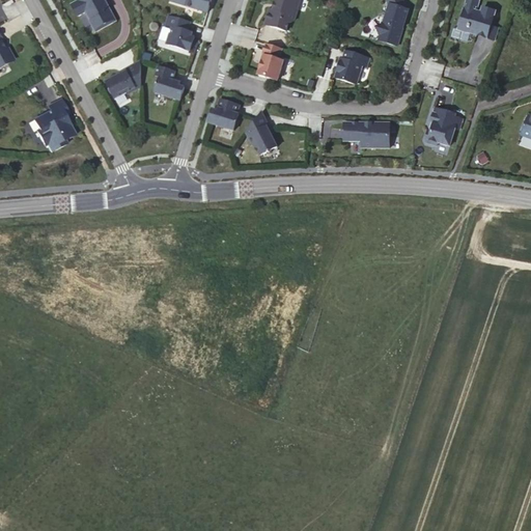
[(108,4),(105,0),(82,0),(74,5),(74,8),(75,9),(76,10),(77,14),(78,15),(79,16),(86,11),(95,29),(99,28),(100,30),(114,21),(113,20),(115,18),(108,4)]
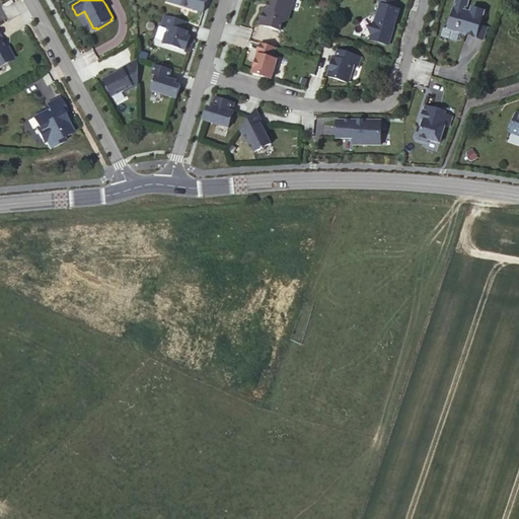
[(167,0),(167,1),(203,13),(207,0),(167,0)]
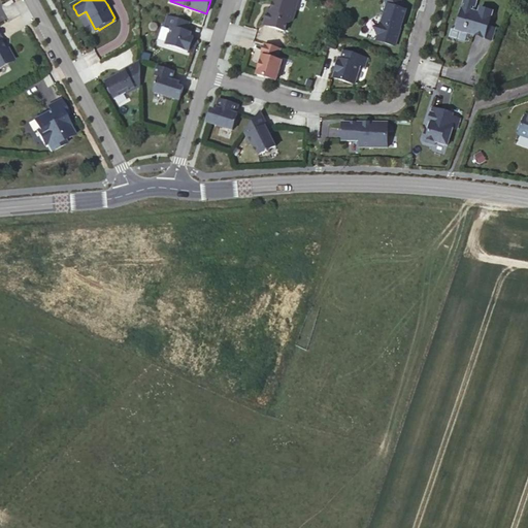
[(308,12),(310,4),(297,0),(288,0),(284,13),(281,12),(275,28),(297,35),(300,26),(301,27),(305,24),(308,13),(308,12)]
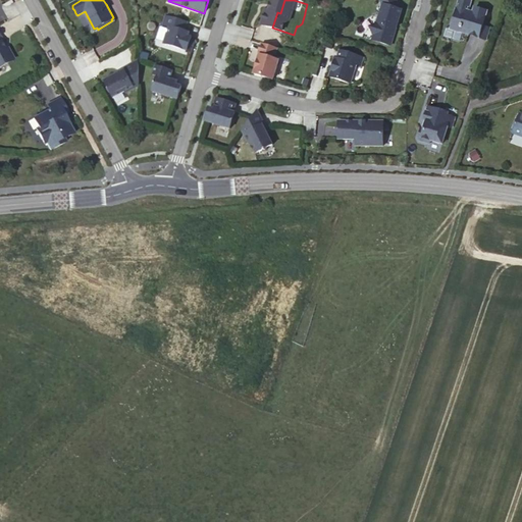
[(401,10),(395,0),(378,0),(382,6),(377,23),(370,28),(374,35),(372,40),(390,46),(402,10),(401,10)]
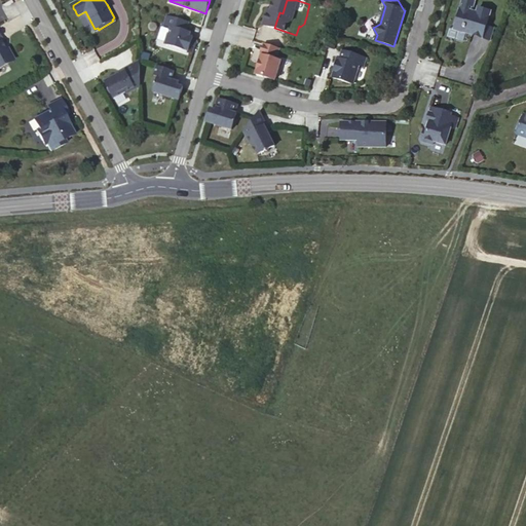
[(491,12),(479,8),(477,13),(460,8),(454,30),(483,38),(485,30),(486,27),(491,12)]
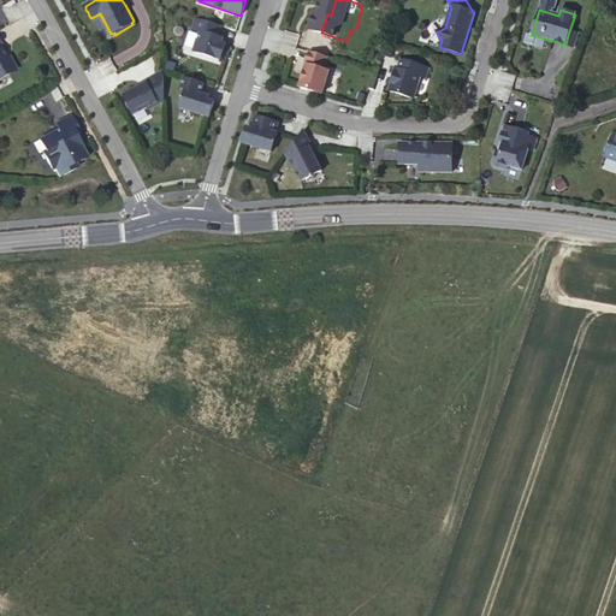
[(224,39),(219,37),(221,27),(195,18),(191,30),(200,33),(194,52),(226,61),(230,51),(224,49),(226,43),(223,42),(224,39)]
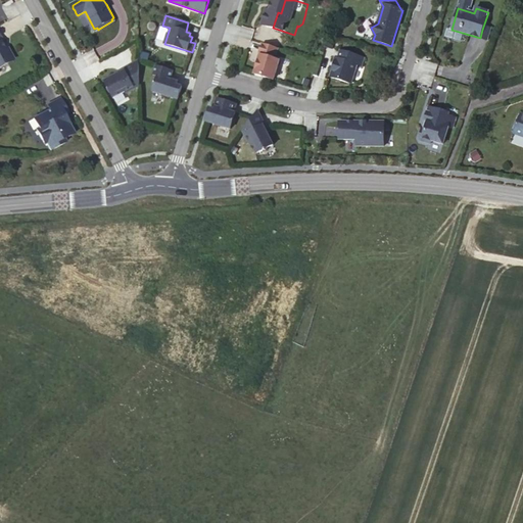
[(490,29),(483,27),(482,30),(480,38),(487,41),(490,29)]
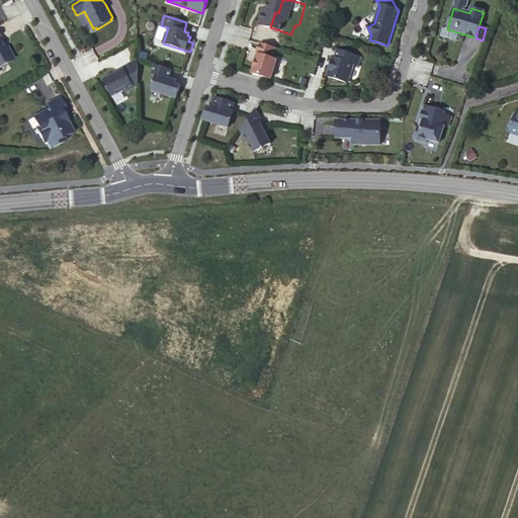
[(0,35),(0,66),(13,59),(7,48),(5,50),(1,41),(2,41),(0,35)]
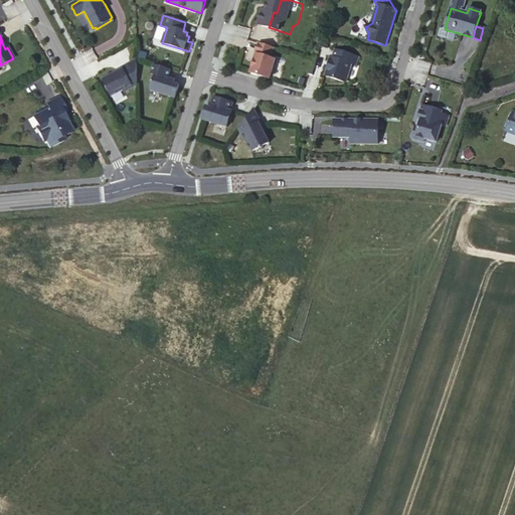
[(286,51),(271,46),(267,58),(268,58),(263,77),(281,82),(287,64),(283,62),(286,51)]
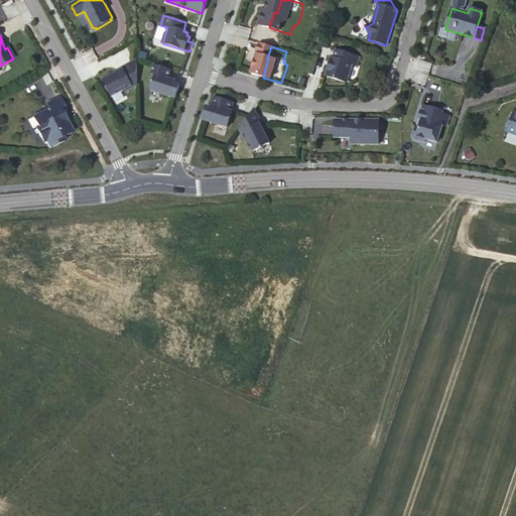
[(359,56),(336,49),(334,57),(332,56),(326,77),(346,83),(352,63),(356,66),(359,56)]
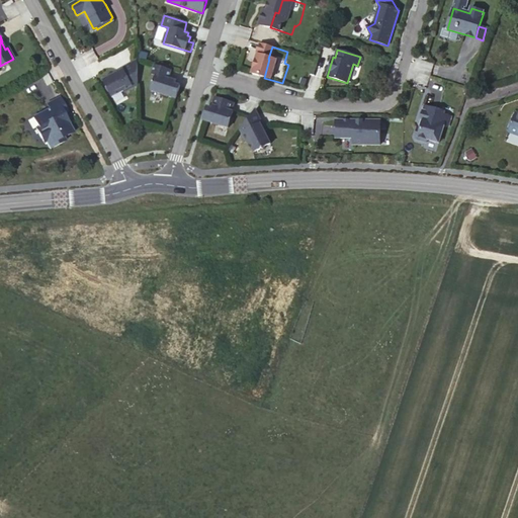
[(138,86),(138,60),(122,69),(123,72),(119,74),(119,72),(104,80),(107,86),(106,87),(106,89),(107,90),(108,91),(109,90),(113,97),(124,91),(125,93),(138,86)]
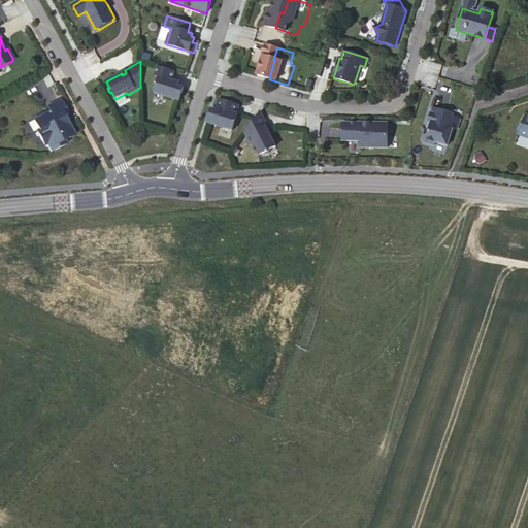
[(172,80),(174,72),(157,66),(155,75),(160,77),(158,83),(156,81),(154,87),(156,88),(155,93),(179,101),(184,88),(178,86),(179,83),(172,80)]
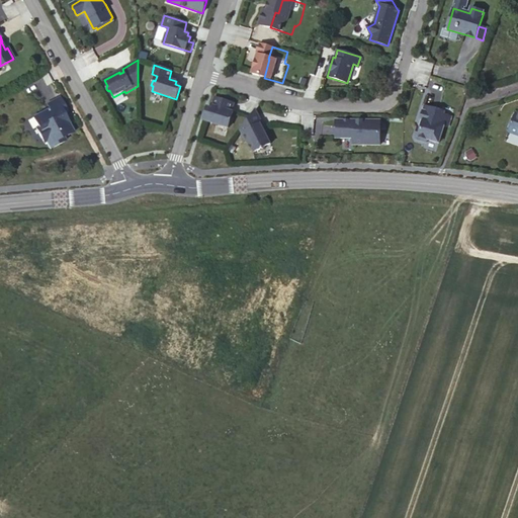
[(66,119),(57,101),(60,99),(52,84),(39,91),(42,95),(26,104),(31,114),(28,115),(36,131),(39,128),(42,136),(58,127),(57,124),(66,119)]
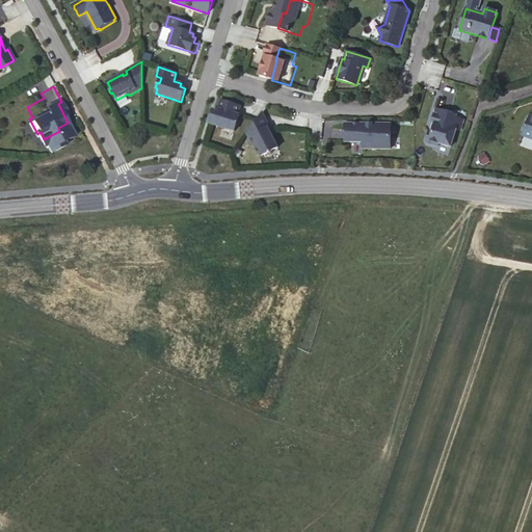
[(238,114),(241,106),(220,100),(217,109),(219,109),(218,112),(213,110),(209,124),(234,132),(236,126),(238,127),(240,122),(238,121),(239,114),(238,114)]
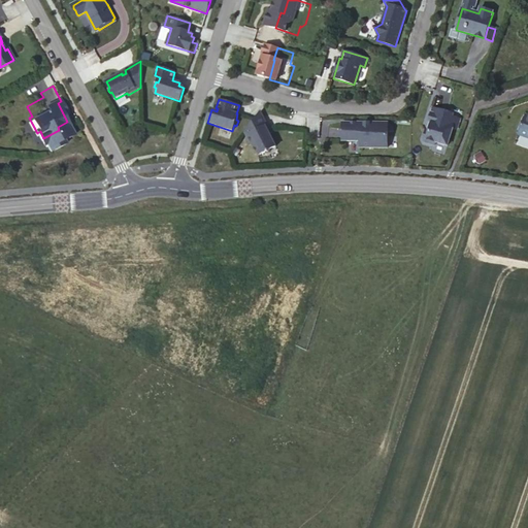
[(453,116),(432,108),(427,123),(431,124),(428,130),(425,129),(422,140),(423,142),(433,146),(434,142),(446,146),(452,129),(456,130),(459,120),(452,118),(453,116)]
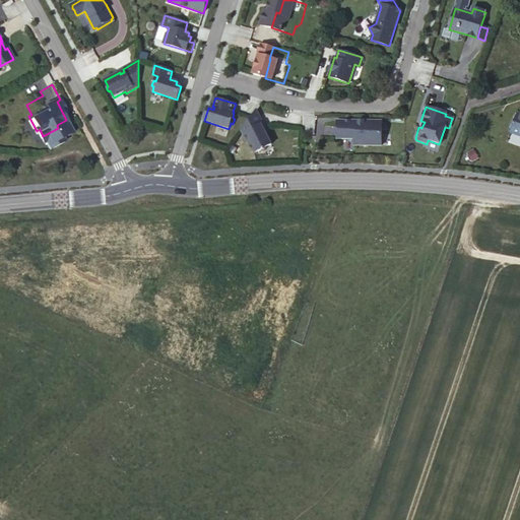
[(264,124),(256,110),(241,130),(247,142),(249,141),(255,152),(261,149),(262,150),(265,150),(266,148),(266,147),(272,144),(264,128),(262,129),(260,126),(264,124)]
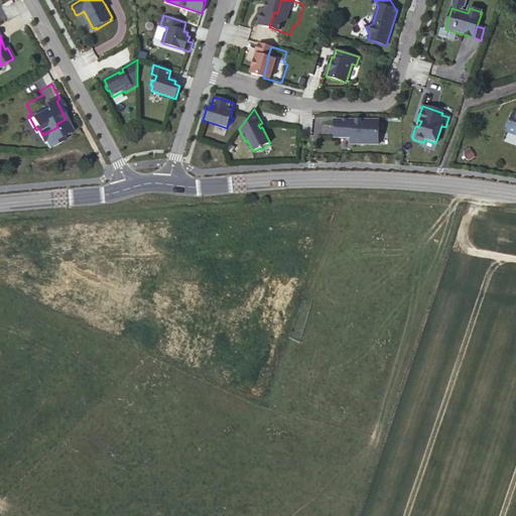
[(515,136),(515,115),(512,114),(505,133),(515,136)]
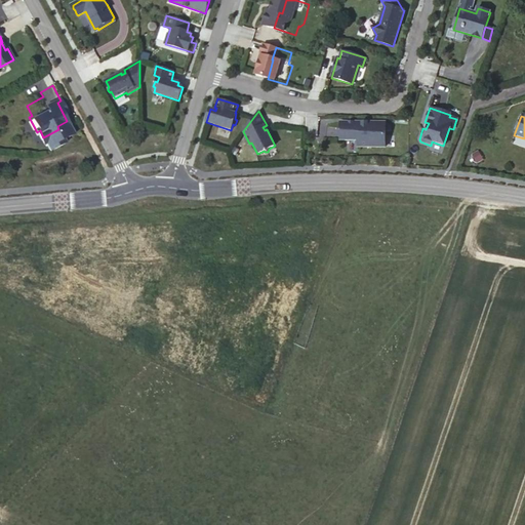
[(386,146),(386,121),(368,121),(368,123),(362,123),(362,121),(340,120),(340,138),(358,138),(358,146),(386,146)]
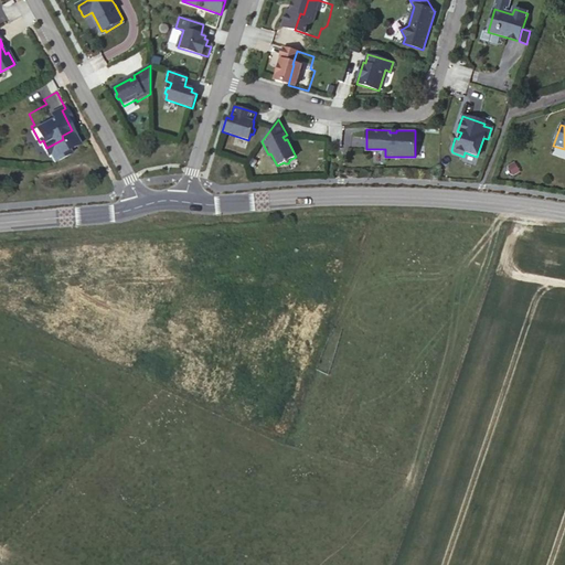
[(564,149),(557,147),(555,155),(564,157),(564,149)]
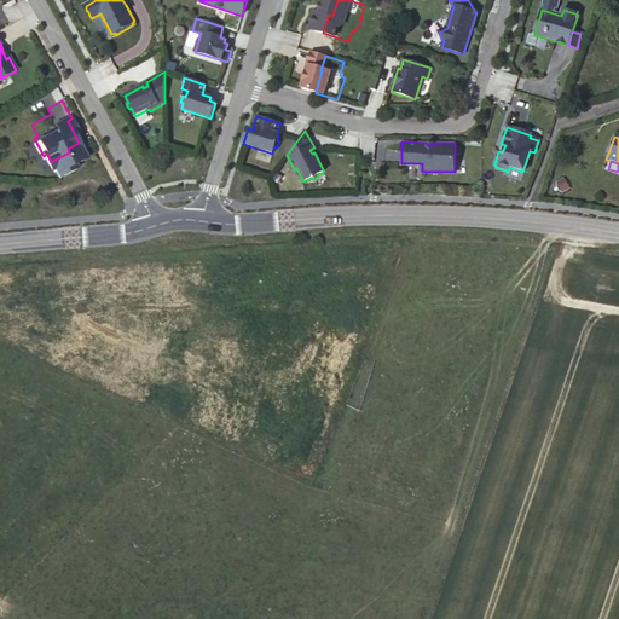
[(561,179),(554,184),(560,194),(567,189),(561,179)]
